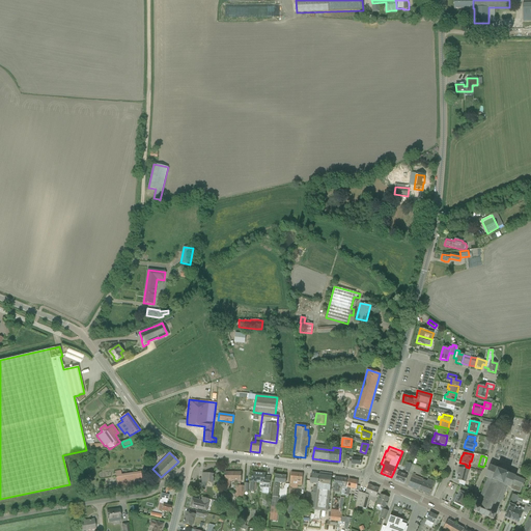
[(478,502),(473,511),(494,521),(495,518),(498,519),(499,514),(496,513),(498,510),(500,511),(501,508),(499,507),(502,501),(503,501),(504,498),(503,497),(507,486),(510,487),(510,488),(520,493),(525,480),(518,477),(513,476),(513,475),(513,473),(510,472),(509,473),(509,474),(506,473),(507,472),(506,468),(502,466),(499,469),(496,468),(497,468),(496,466),(494,465),(492,466),(492,467),(490,466),(488,469),(484,477),(487,478),(479,498),(478,498),(477,501),(478,502)]
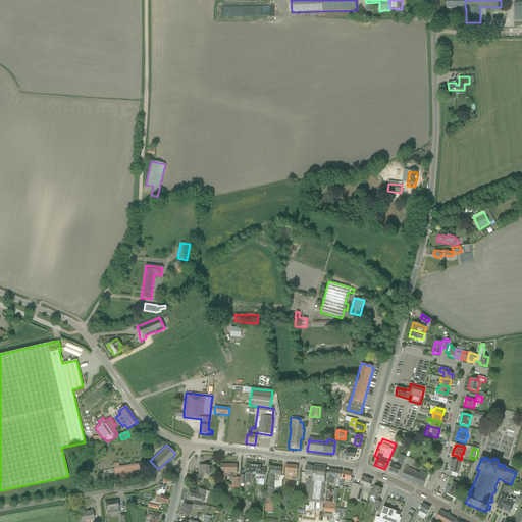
[(461,462),(456,461),(451,460),(450,464),(451,464),(449,472),(458,474),(461,462)]
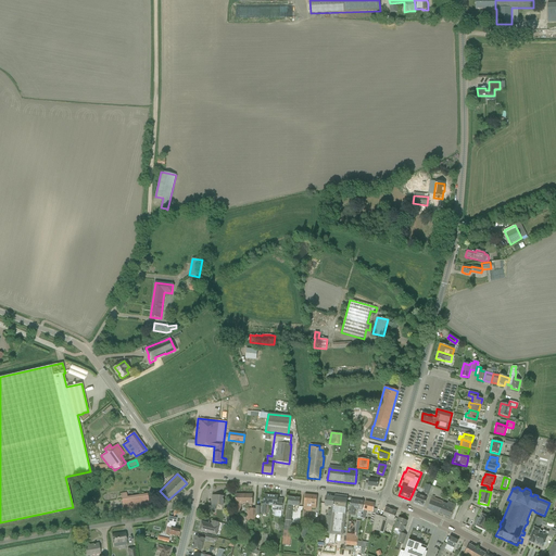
[(124,515),(150,510),(147,494),(126,497),(126,493),(121,494),(124,515)]
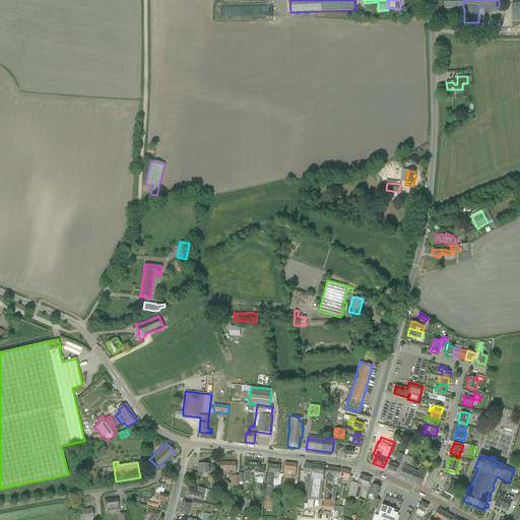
[(229,462),(220,462),(218,478),(224,479),(225,471),(229,471),(229,462)]
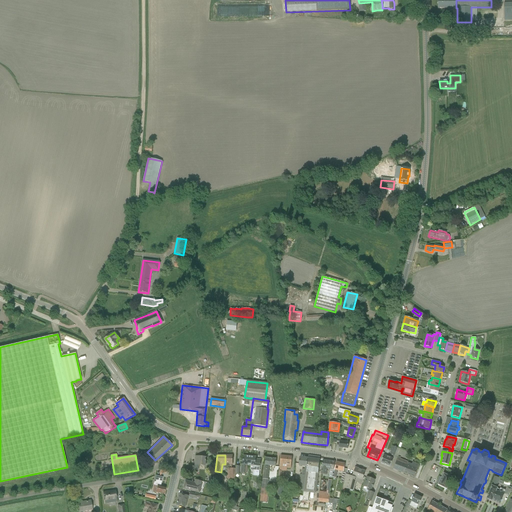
[(390,466),(393,459),(384,455),(381,462),(390,466)]
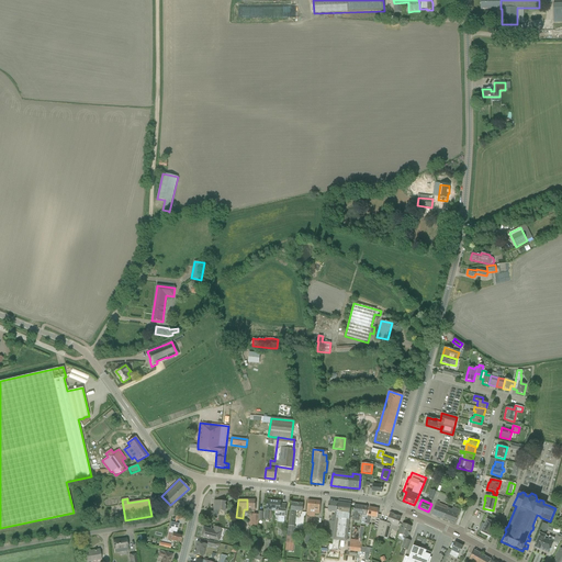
[(267,501),(267,506),(266,509),(265,509),(263,519),(270,520),(271,510),(274,512),(274,505),(273,505),(273,501),(267,501)]
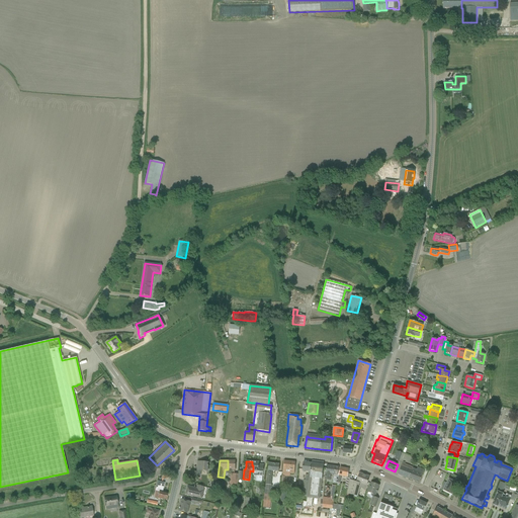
[(259,462),(252,461),(252,465),(253,465),(253,471),(253,476),(262,477),(263,464),(259,464),(259,462)]
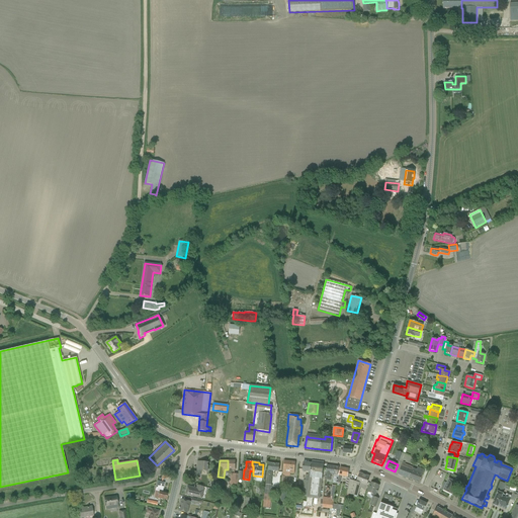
[(284,461),(283,466),(282,472),(294,475),(295,462),(284,461)]
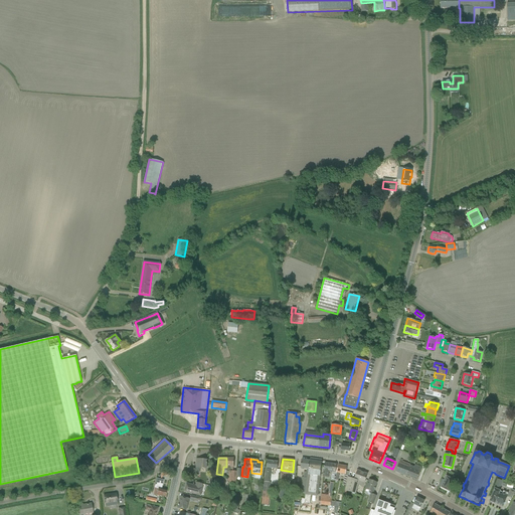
[(191,476),(195,476),(195,473),(199,474),(199,469),(206,469),(207,463),(207,461),(199,460),(199,462),(196,461),(196,470),(192,469),(191,476)]
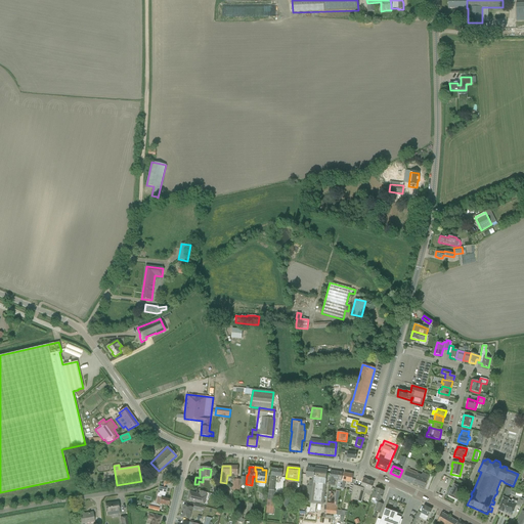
[(306,473),(306,477),(312,477),(311,481),(309,480),(308,486),(312,486),(313,477),(314,469),(307,468),(306,473)]
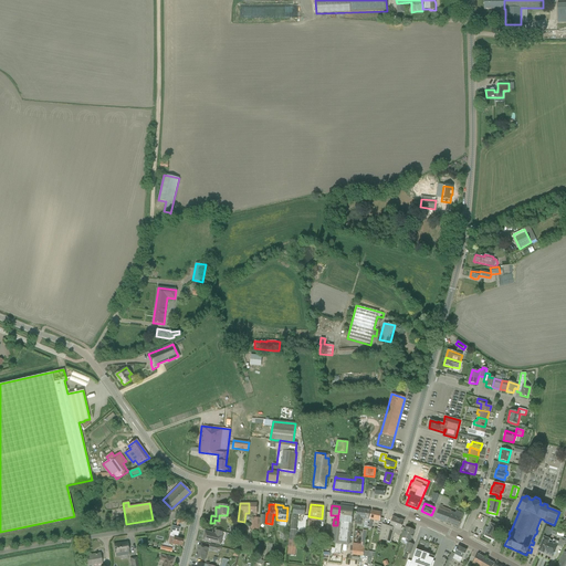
[(292,514),(292,520),(291,530),(287,555),(294,555),(296,533),(296,531),(297,515),(304,516),(305,507),(294,506),(293,514),(292,514)]
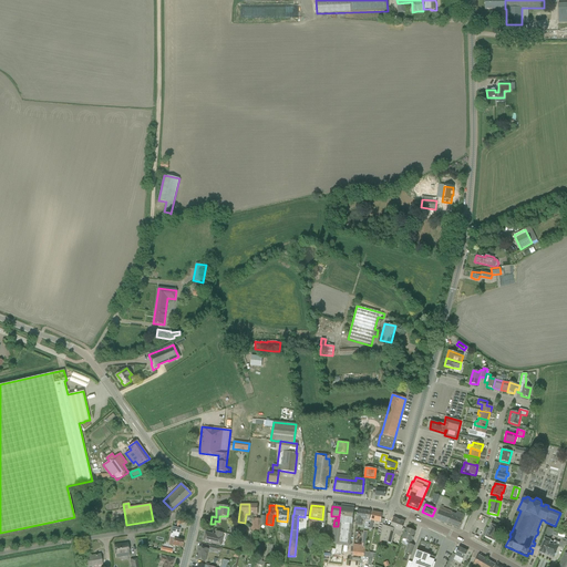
[(336,549),(334,554),(341,555),(341,550),(342,545),(350,546),(352,524),(353,509),(341,507),(340,516),(339,516),(338,526),(338,532),(336,544),(336,545),(336,549)]
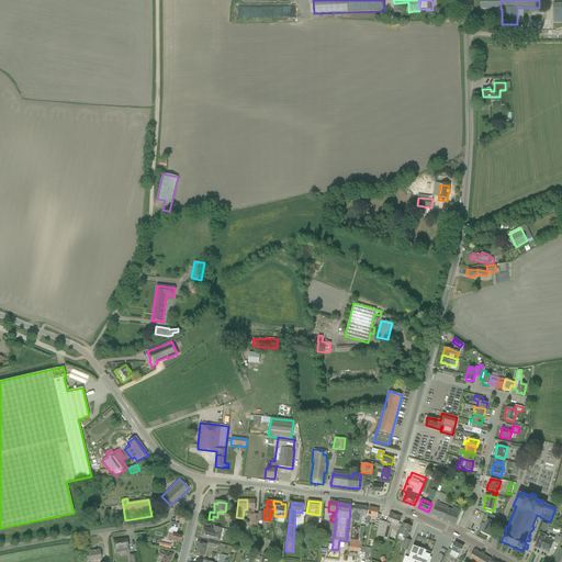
[(355,505),(352,520),(358,521),(359,515),(366,516),(367,512),(368,507),(355,505)]
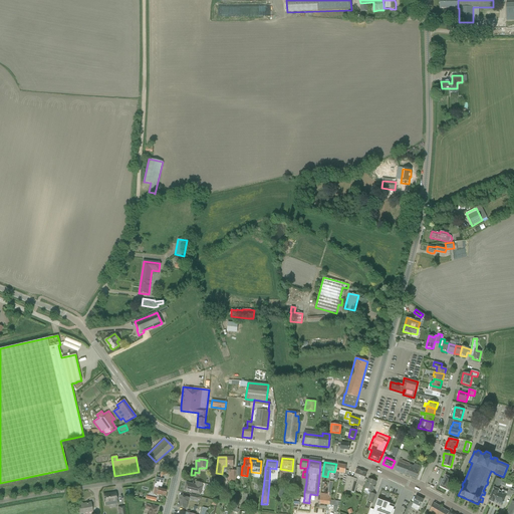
[(395,471),(416,480),(421,467),(416,465),(415,464),(414,466),(413,468),(399,463),(397,467),(395,471)]
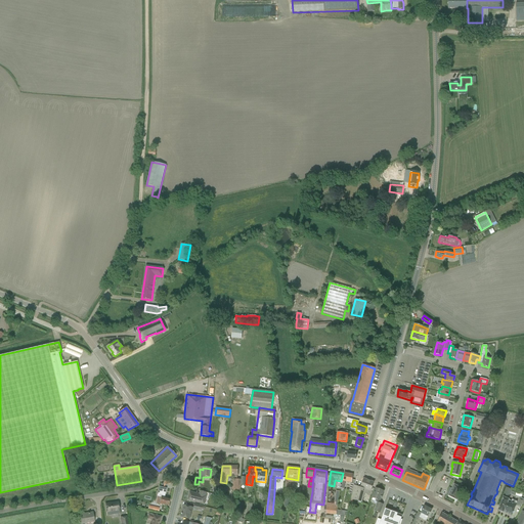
[(352,480),(353,475),(344,473),(343,478),(341,486),(340,485),(340,489),(344,489),(345,482),(347,482),(351,483),(352,480)]
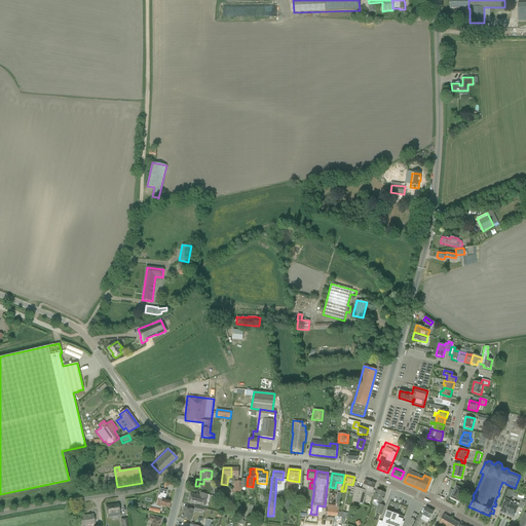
[(241,482),(233,481),(233,493),(241,493),(241,482)]
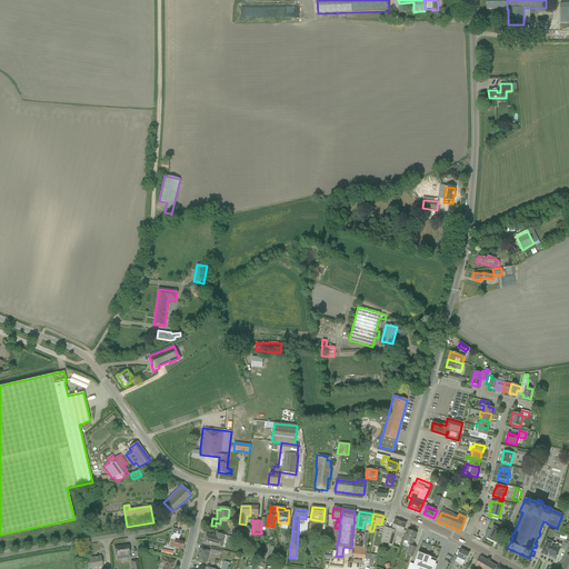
[(401,537),(402,533),(406,523),(395,520),(391,529),(385,527),(380,542),(393,546),(396,536),(401,537)]
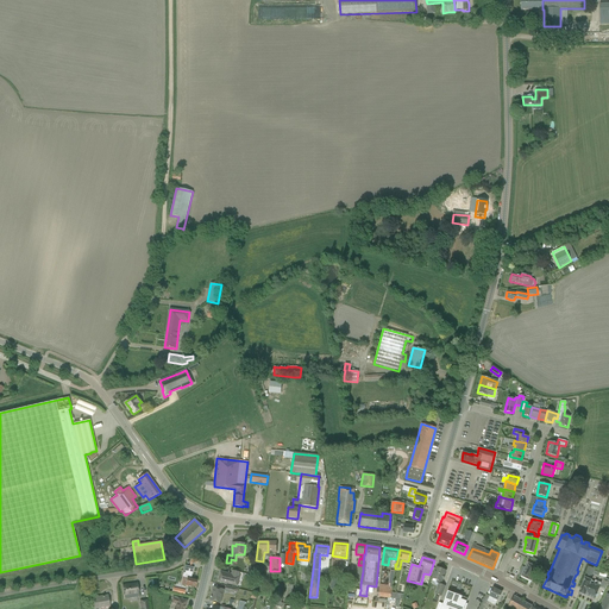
[(519,575),(521,576),(520,577),(532,582),(539,569),(527,563),(525,567),(522,566),(519,575)]
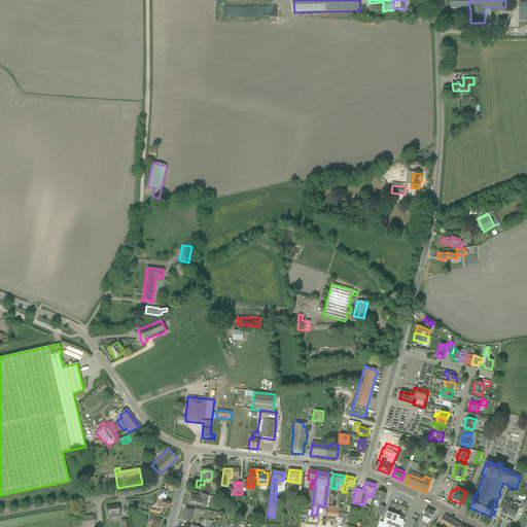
[(169,508),(170,502),(165,500),(167,491),(160,490),(157,499),(159,499),(157,506),(169,508)]
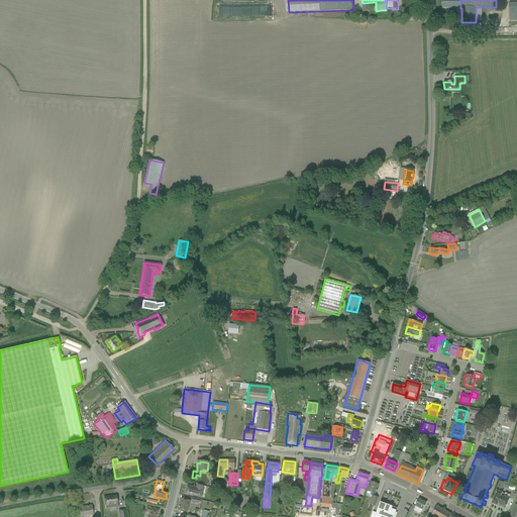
[(371,482),(367,492),(371,493),(370,494),(372,496),(369,504),(375,506),(378,498),(374,497),(376,492),(376,493),(378,489),(377,489),(379,485),(371,482)]
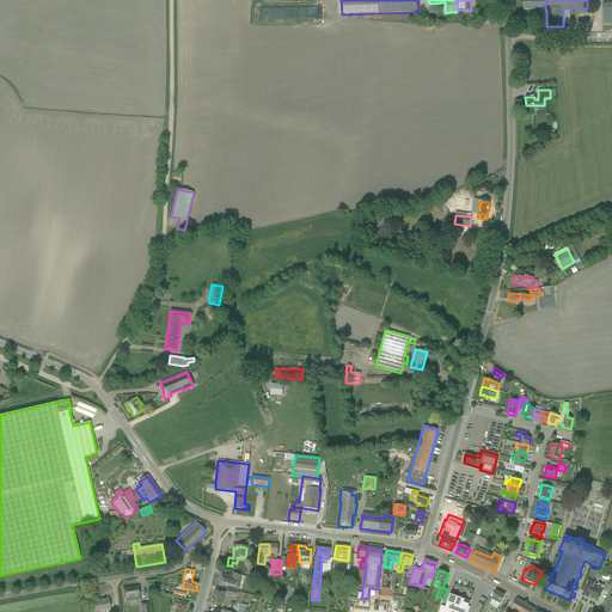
[(588,598),(598,601),(603,591),(604,586),(598,583),(598,586),(593,585),(593,583),(592,583),(592,580),(594,580),(597,573),(591,570),(588,579),(589,579),(588,581),(585,589),(583,588),(582,592),(583,592),(582,595),(588,599),(588,598)]
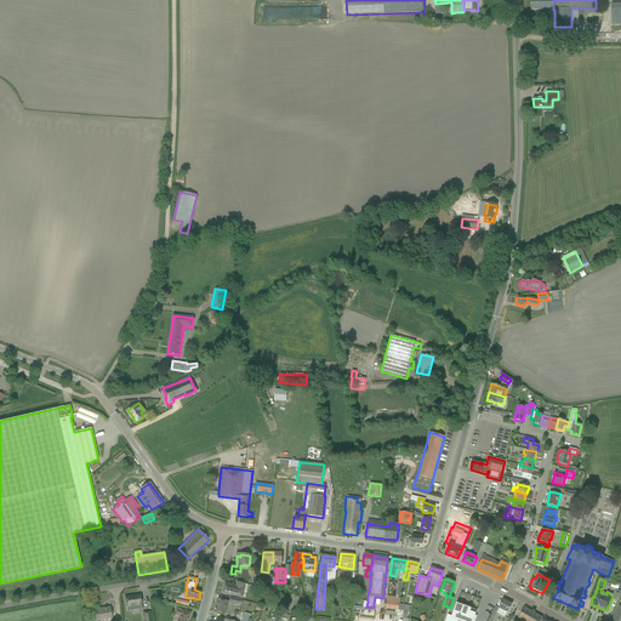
[(222,593),(228,594),(241,598),(244,588),(243,588),(244,584),(237,582),(237,586),(224,584),(222,593)]
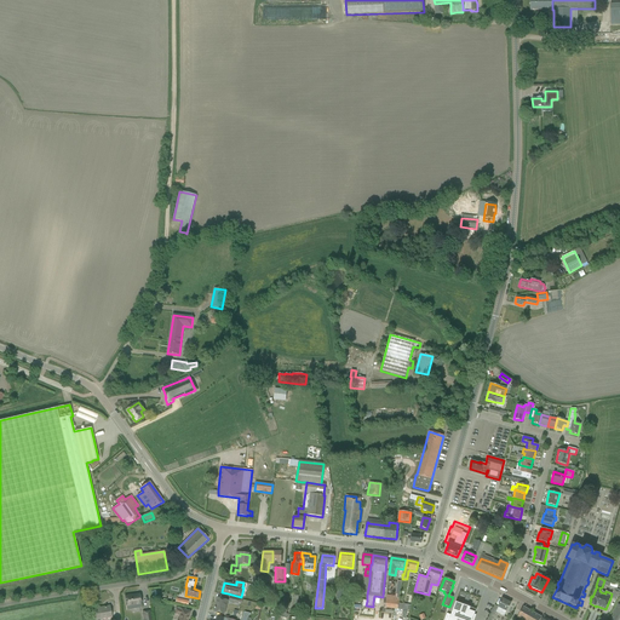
[(618,604),(613,615),(610,619),(609,619),(619,619),(619,593),(619,596),(619,602),(619,606),(618,604)]
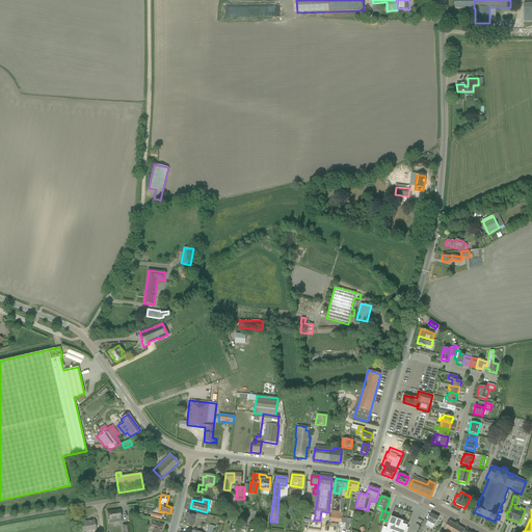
[(122,519),(120,510),(112,511),(112,510),(107,511),(109,524),(116,522),(116,520),(122,519)]
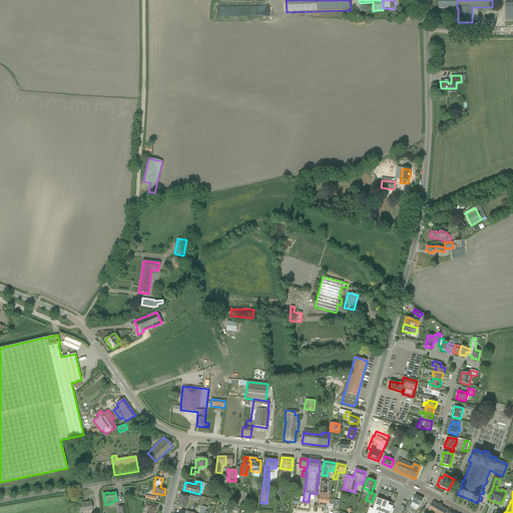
[(177,506),(181,507),(185,508),(188,497),(180,495),(179,501),(178,500),(177,506)]
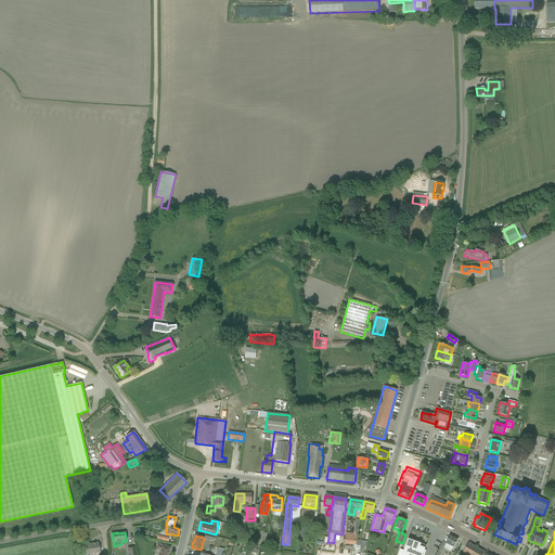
[(442,542),(436,554),(440,554),(441,554),(444,549),(451,552),(457,540),(453,538),(453,539),(450,537),(446,543),(442,542)]
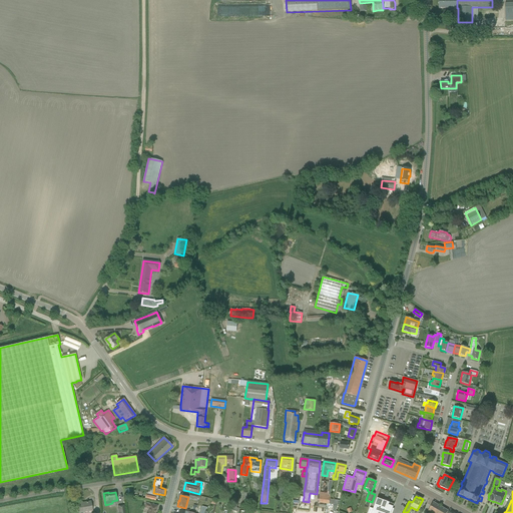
[(373,509),(370,508),(367,512),(391,512),(393,509),(392,509),(394,505),(389,503),(377,498),(373,509)]
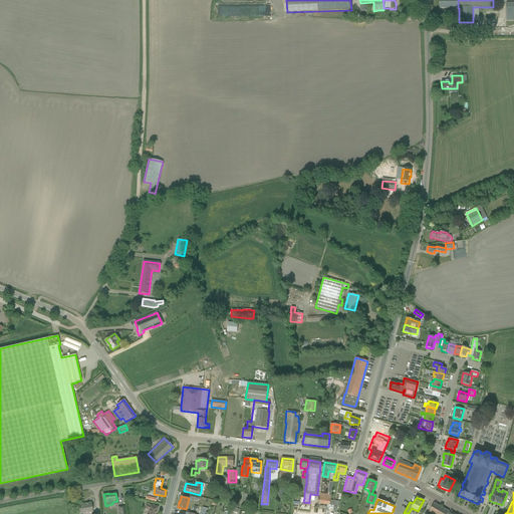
[(83,504),(77,505),(79,513),(92,512),(90,503),(83,505),(83,504)]
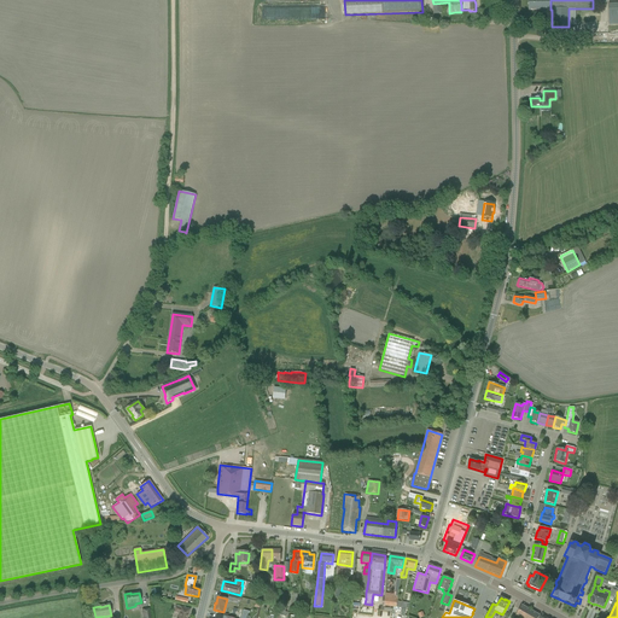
[(522,605),(513,617),(537,617),(540,616),(522,605)]
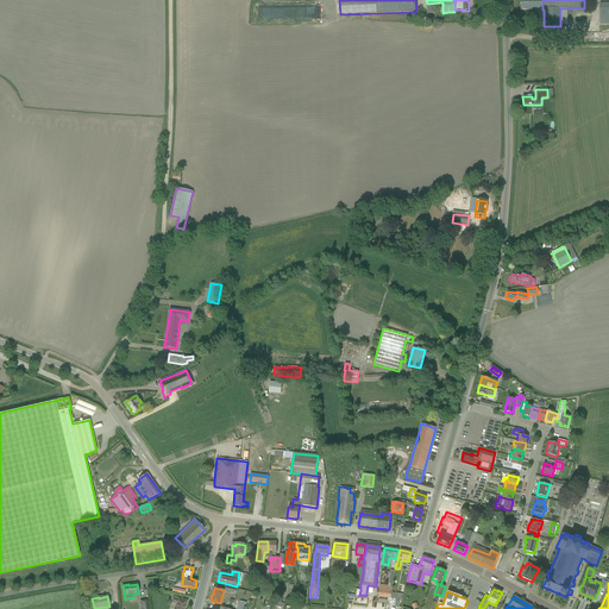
[(175,604),(174,608),(184,608),(186,606),(187,601),(177,598),(173,597),(170,603),(175,604)]
